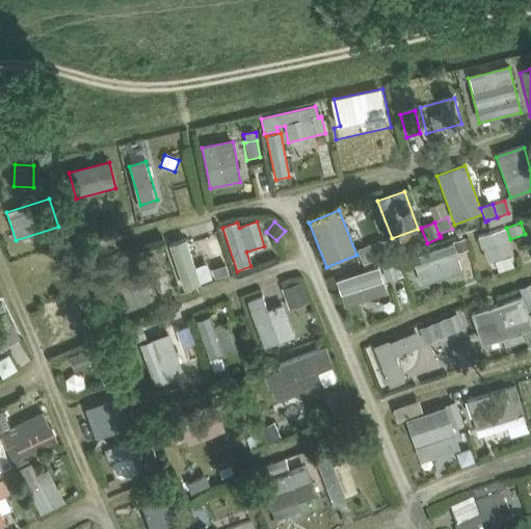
[(114,225),(100,228),(103,238),(116,234),(114,225)]
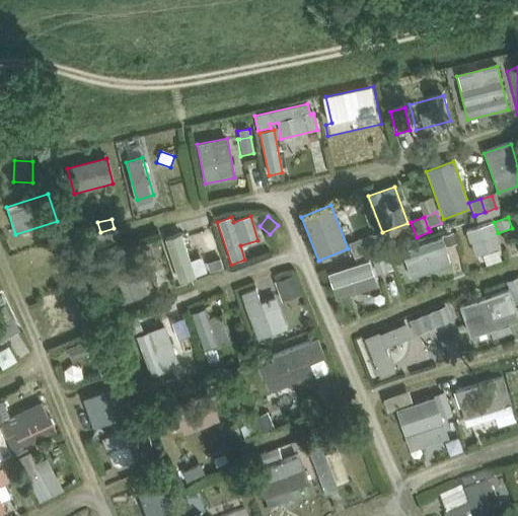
[(474,256),(501,248),(497,236),(498,236),(494,223),(465,232),(469,245),(470,244),(474,256)]
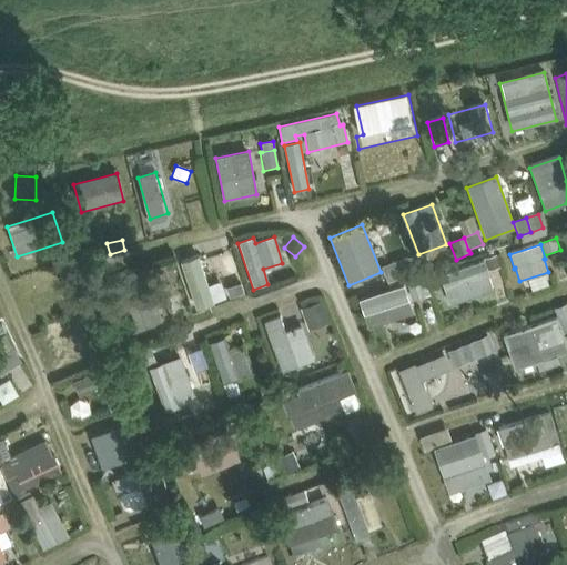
[(387,283),(413,273),(413,272),(421,269),(416,258),(415,254),(407,258),(382,268),(387,283)]
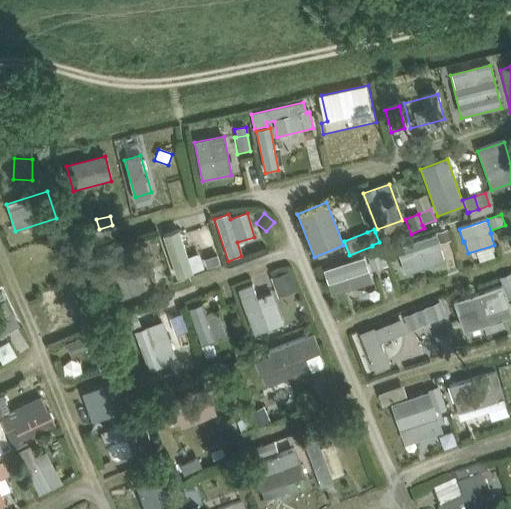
[(436,234),(440,245),(451,241),(447,231),(436,234)]
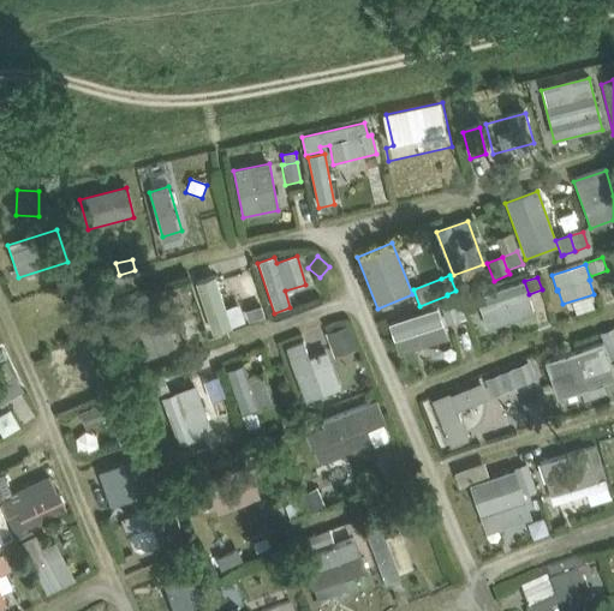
[(245,327),(243,310),(225,311),(221,279),(202,280),(208,331),(245,327)]
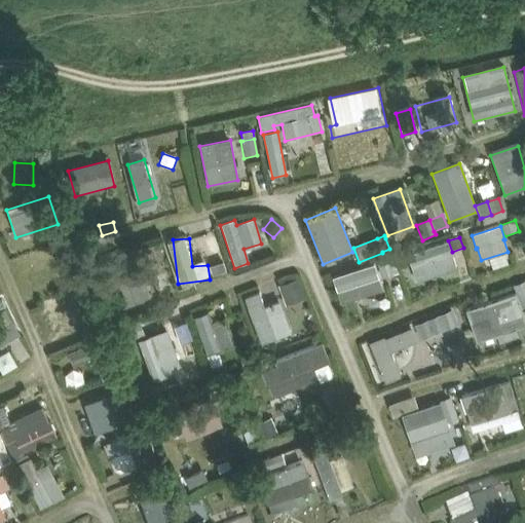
[(217,253),(213,239),(203,243),(208,256),(217,253)]
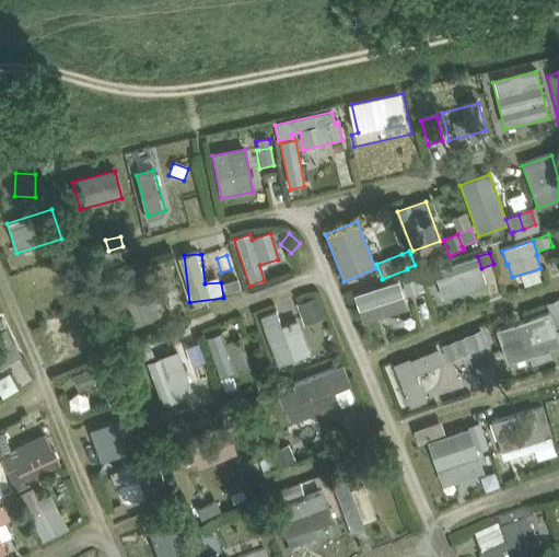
[(486,287),(481,271),(477,257),(433,273),(443,301),(486,287)]
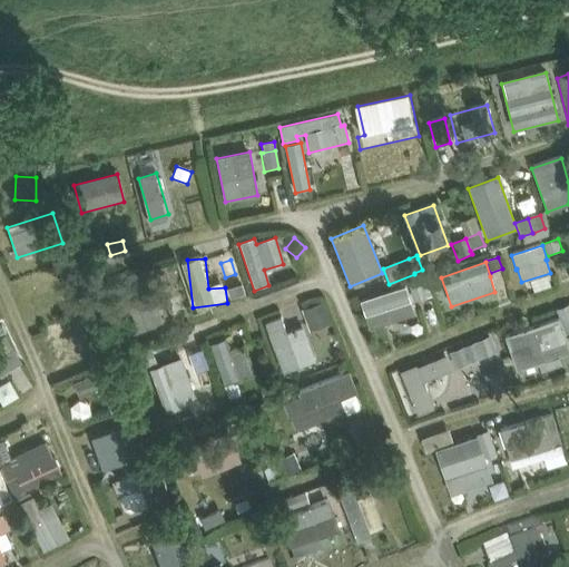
[(176,282),(170,265),(154,271),(159,287),(176,282)]
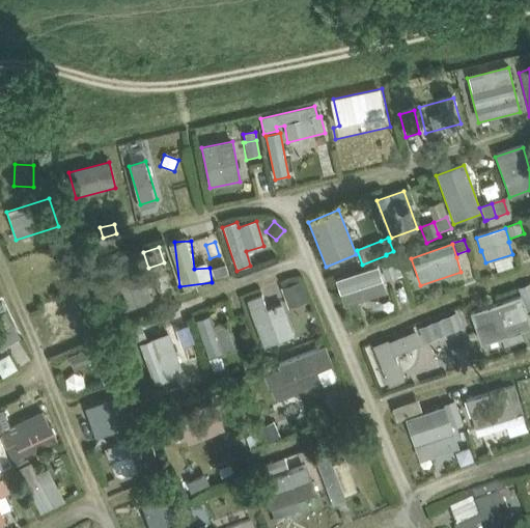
[(152,302),(135,253),(102,265),(119,314),(152,302)]
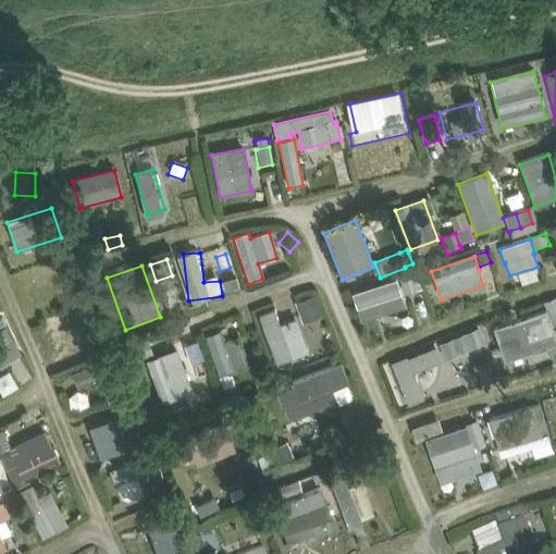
[(416,273),(398,279),(404,296),(421,291),(416,273)]
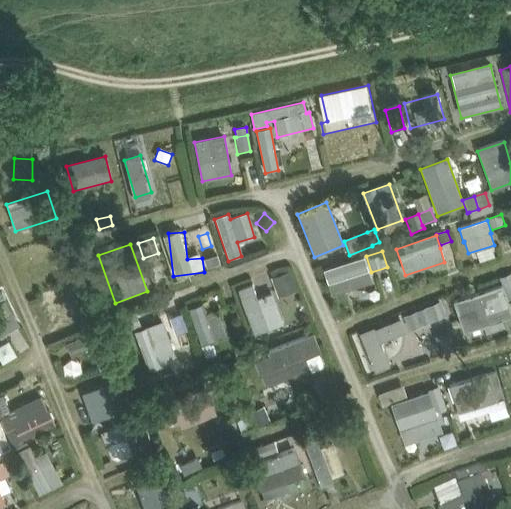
[(364,259),(324,272),(332,296),(372,283),(364,259)]
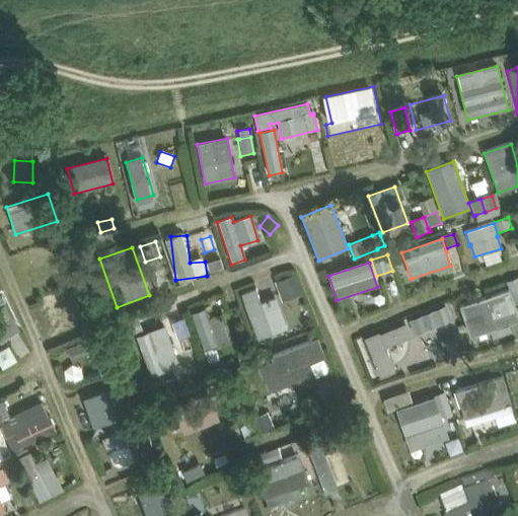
[(275,283),(282,302),(300,296),(293,276),(275,283)]
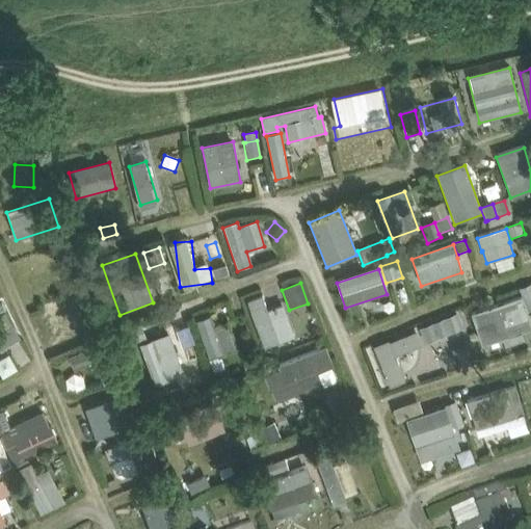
[(530,309),(530,287),(530,286),(520,290),(527,311),(530,309)]
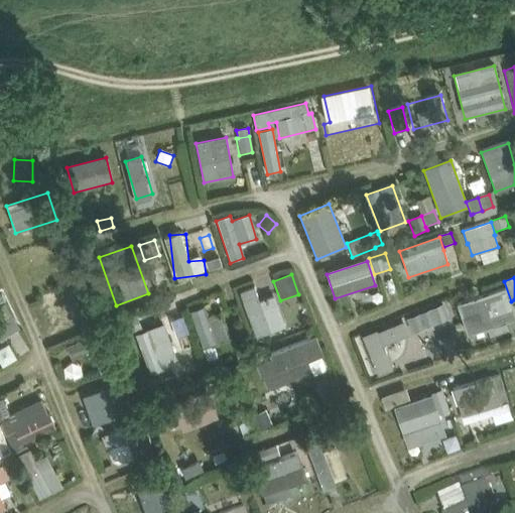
[(54,322),(89,308),(80,285),(45,297),(54,322)]
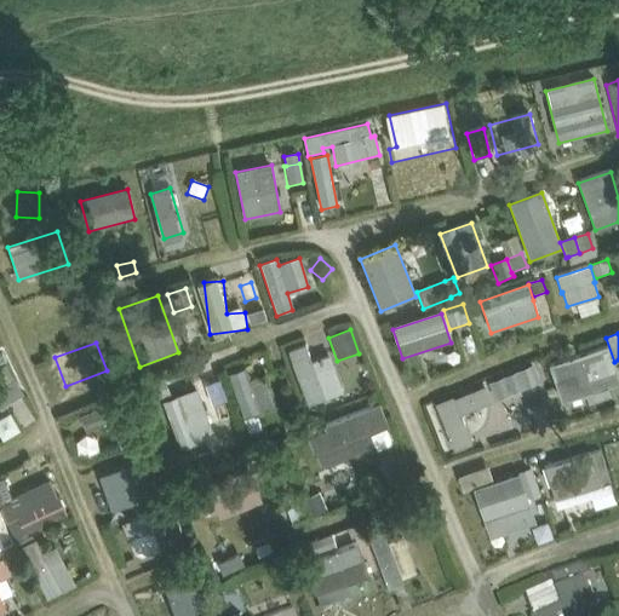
[(305,346),(288,352),(307,407),(343,393),(328,356),(311,362),(305,346)]
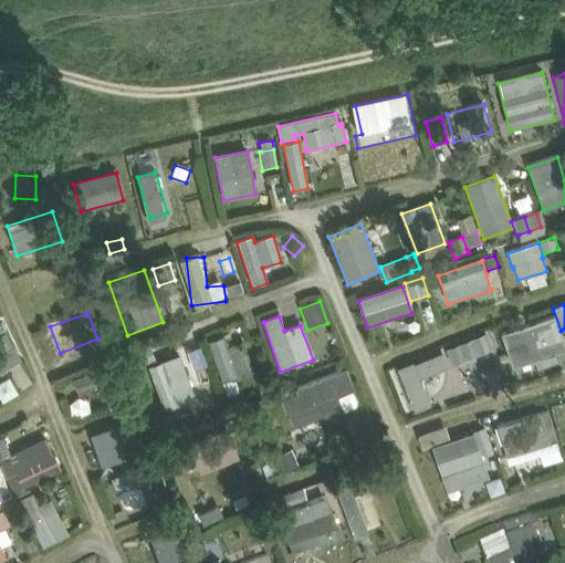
[(535,361),(554,354),(564,350),(564,346),(555,316),(501,335),(512,368),(535,361)]
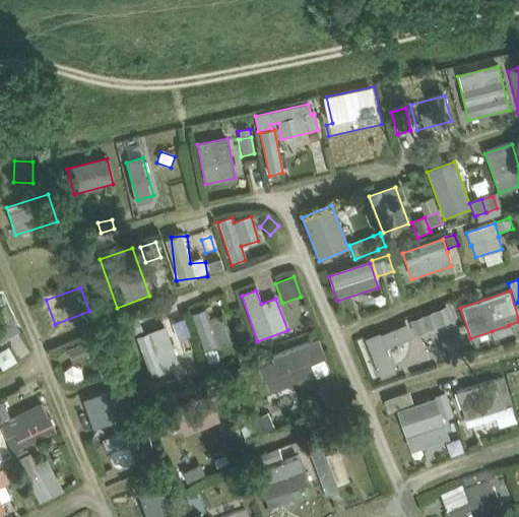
[(0,341),(19,331),(4,306),(0,308),(0,341)]
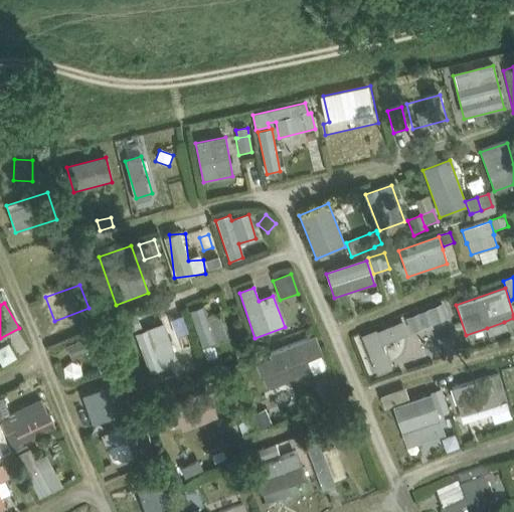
[(405,319),(411,333),(448,319),(442,305),(405,319)]
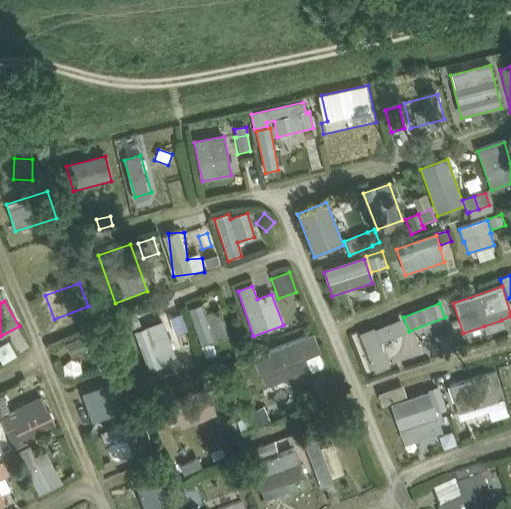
[(201,305),(188,310),(200,346),(227,337),(219,314),(206,318),(201,305)]
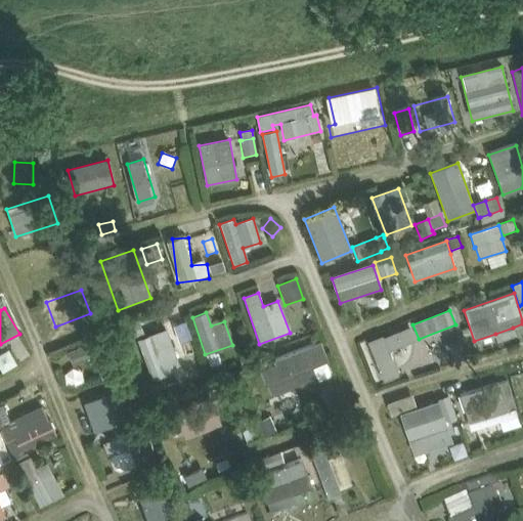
[(143,335),(138,320),(124,326),(129,340),(143,335)]
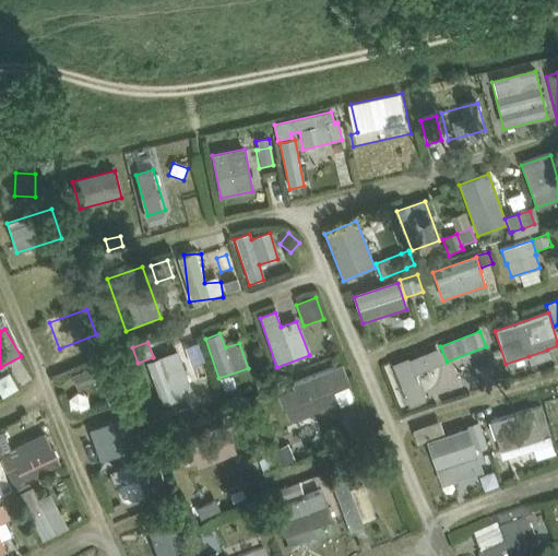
[(442,364),(437,350),(408,361),(407,359),(392,366),(410,409),(425,402),(414,375),(442,364)]
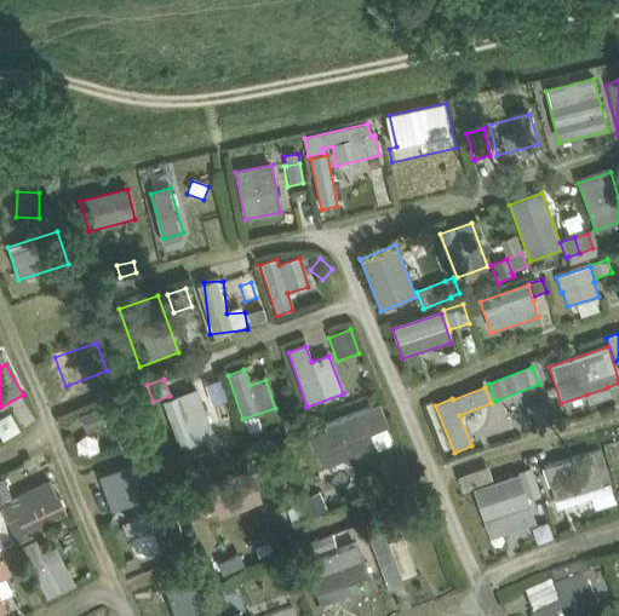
[(196,389),(162,402),(181,450),(207,441),(212,431),(196,389)]
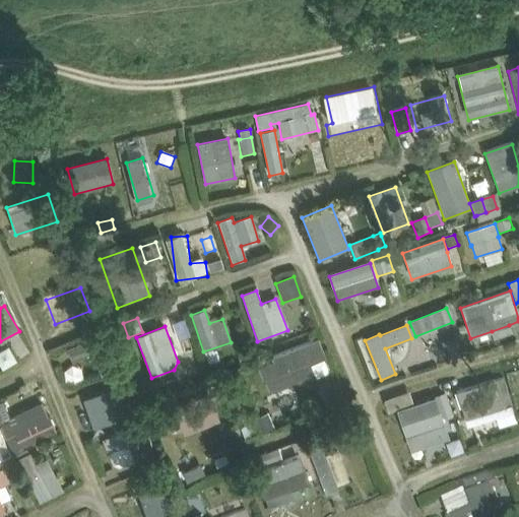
[(67,349),(72,363),(92,354),(103,377),(118,371),(103,335),(67,349)]
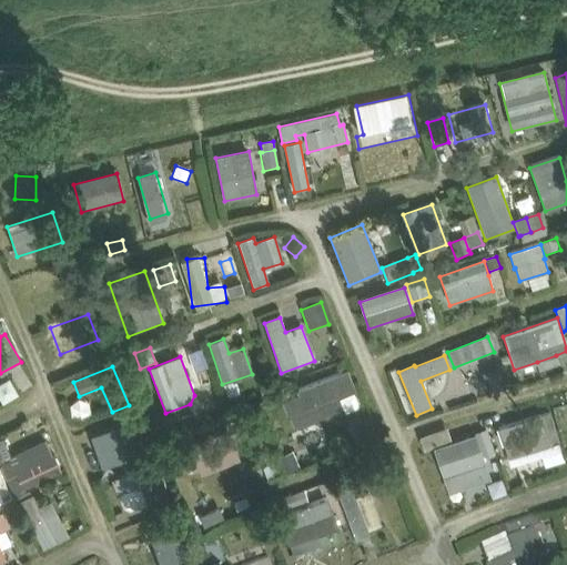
[(499,370),(486,375),(492,392),(506,386),(499,370)]
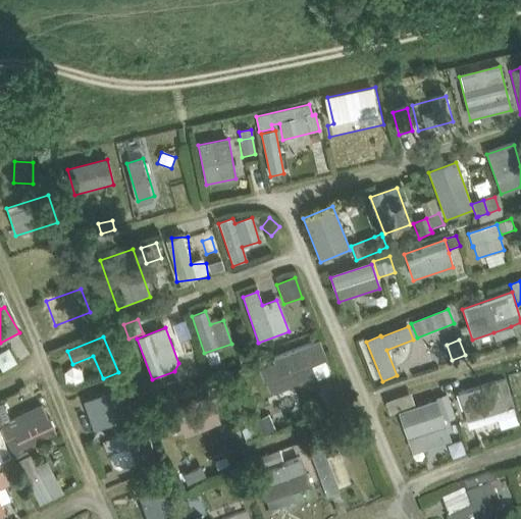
[(319,342),(273,360),(274,364),(259,370),(263,382),(265,382),(270,394),(315,376),(311,367),(324,362),(326,361),(319,342)]
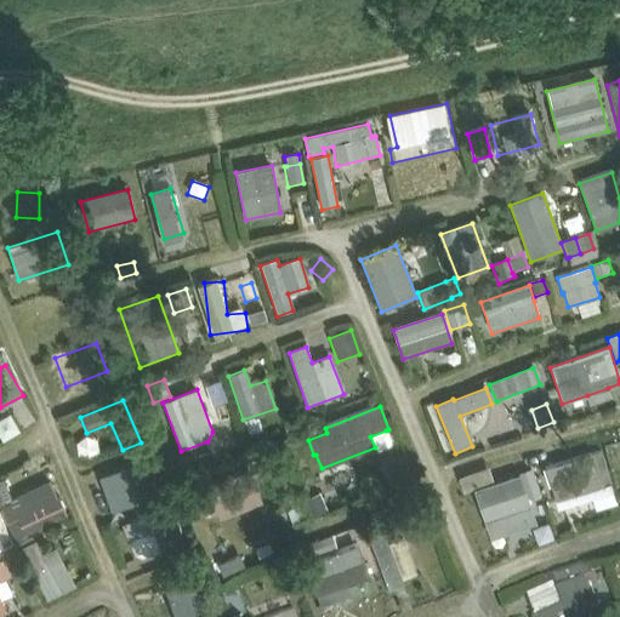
[(0,441),(20,433),(11,415),(0,421),(0,441)]
